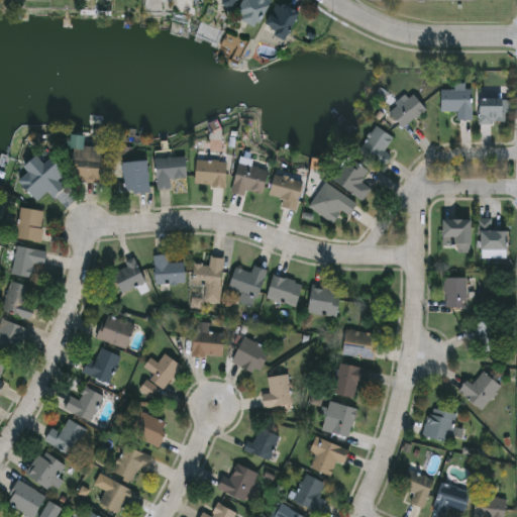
[(218,0),(236,10),(241,0),(218,0)]
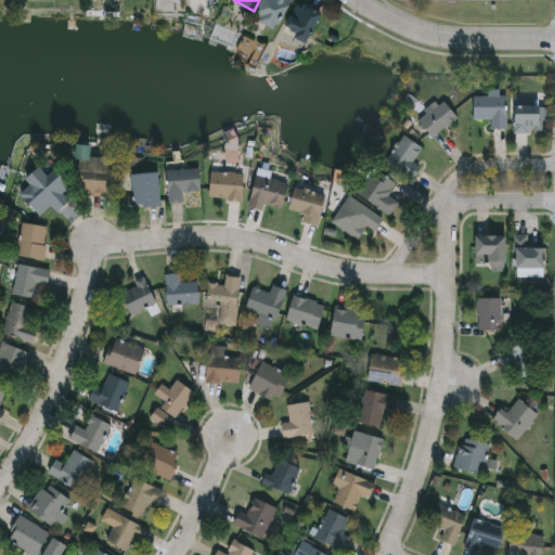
[(292,0),(276,29),(255,17),(263,0),(292,0)]
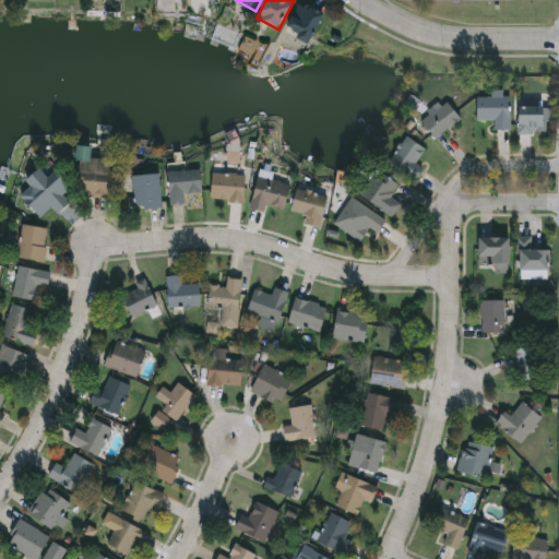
[(310,42),(285,30),(300,1),(324,13),(310,42)]
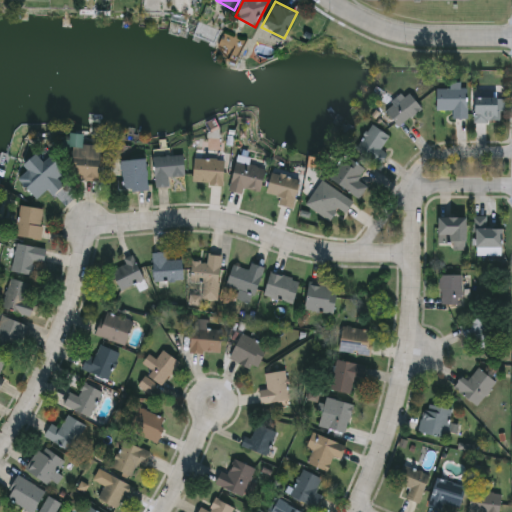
[(453,117),(453,109),(437,109),(438,88),(451,88),(451,84),(468,84),(468,117),(453,117)]
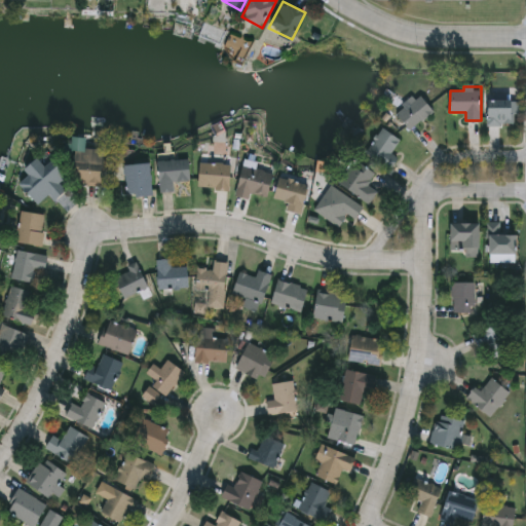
[(434,111),(410,129),(398,112),(420,94),(434,111)]
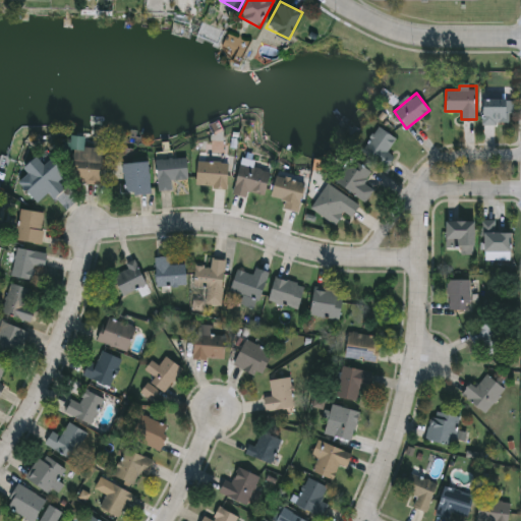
[(511,99),(511,123),(484,123),(484,99),(511,99)]
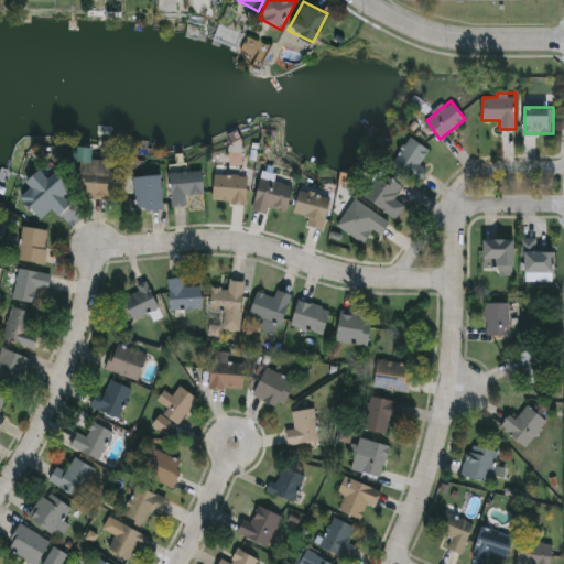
[(426,169),(418,181),(392,162),(411,136),(430,150),(419,163),(426,169)]
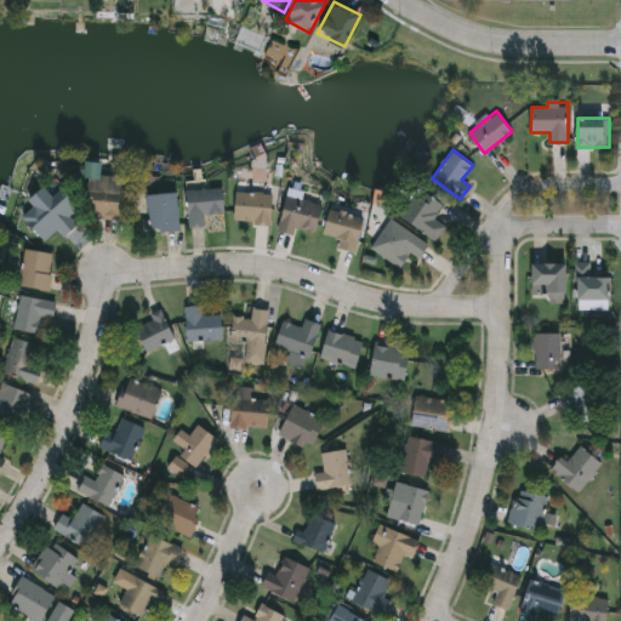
[(120,220),(85,216),(90,174),(125,177),(120,220)]
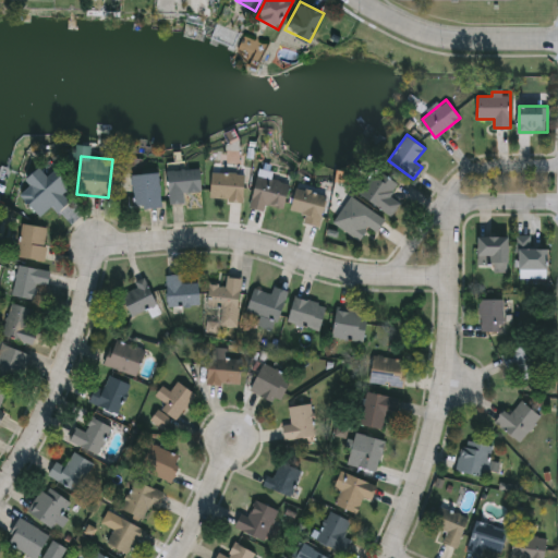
[(183,203),(170,203),(169,170),(201,169),(202,191),(183,191),(183,203)]
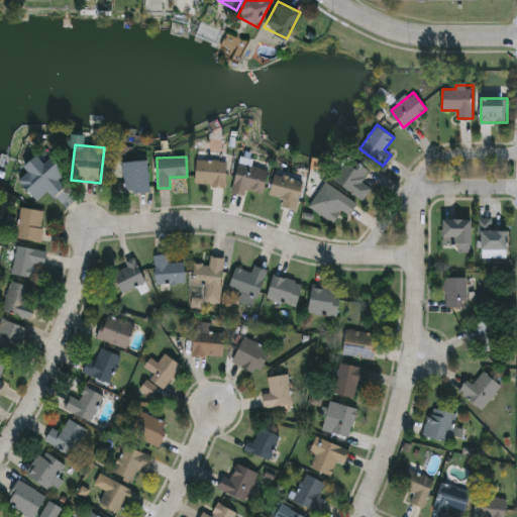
[(335,179),(352,158),(369,171),(362,180),(372,188),(362,200),(335,179)]
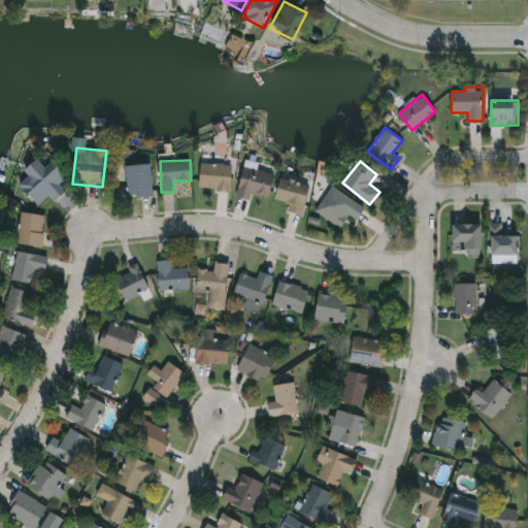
[(231,190),(199,187),(201,162),(233,165),(231,190)]
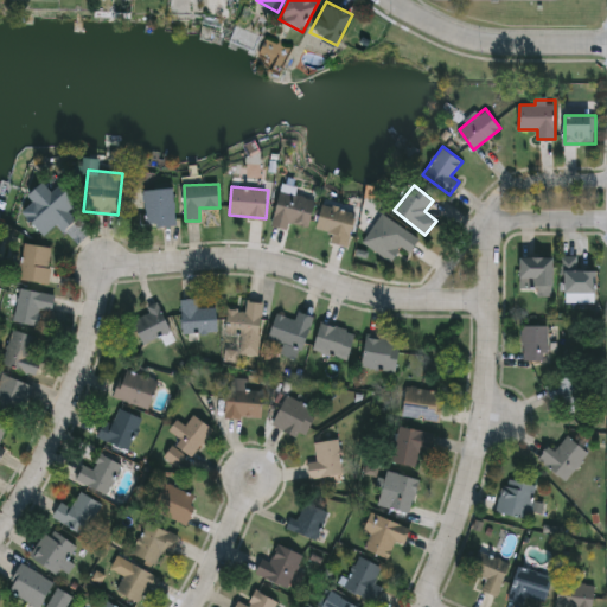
[(146,225),(145,189),(174,189),(174,224),(146,225)]
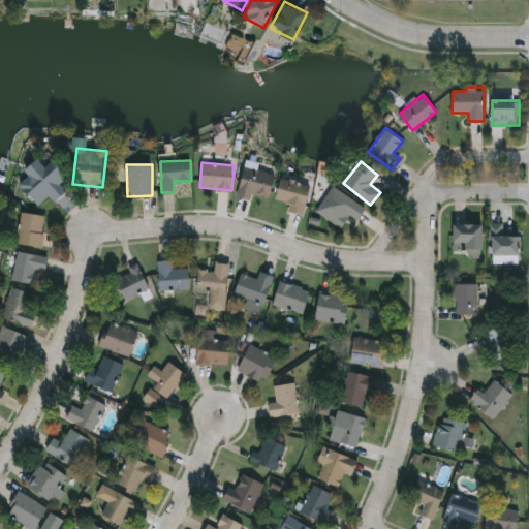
[(276,175),(270,196),(254,192),(252,199),(237,195),(246,165),(276,175)]
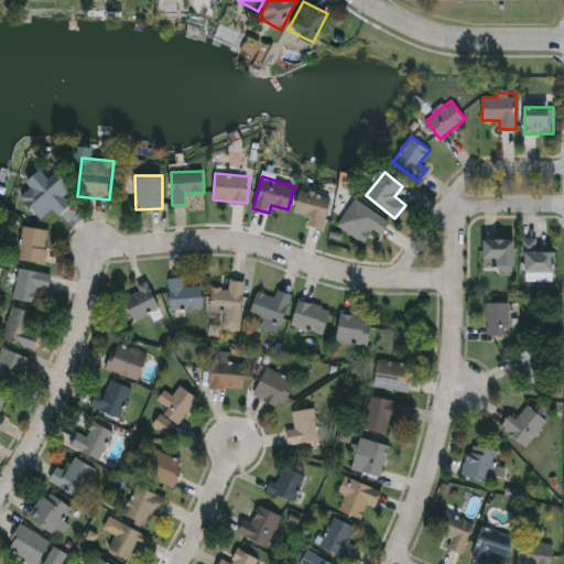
[(54,207),(41,218),(26,201),(51,180),(71,205),(60,215),(54,207)]
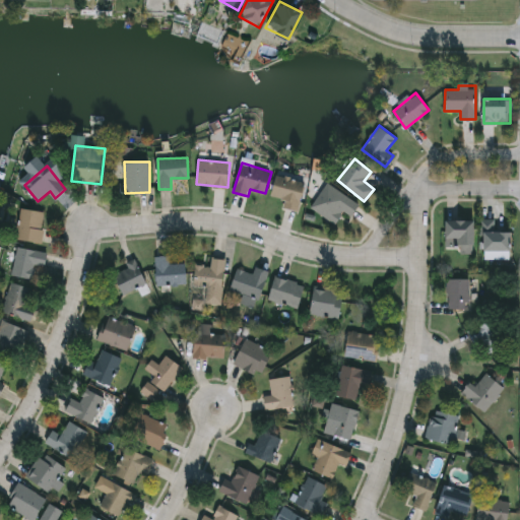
[(298,211),(283,207),(285,199),(271,195),(277,174),(306,182),(298,211)]
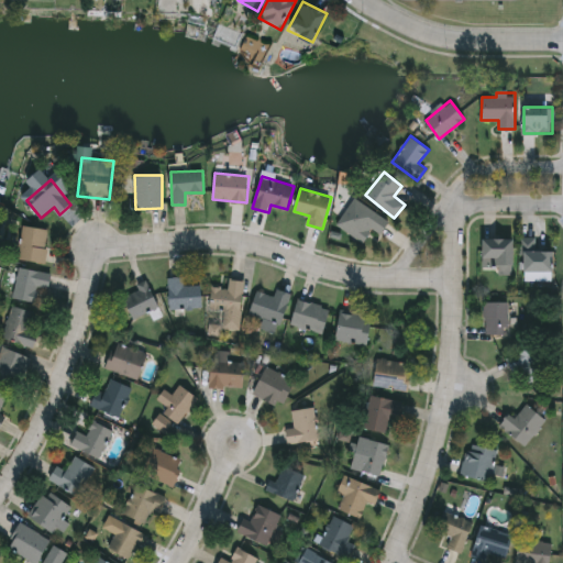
[(344,228),(362,202),(389,222),(381,234),(372,228),(363,241),(344,228)]
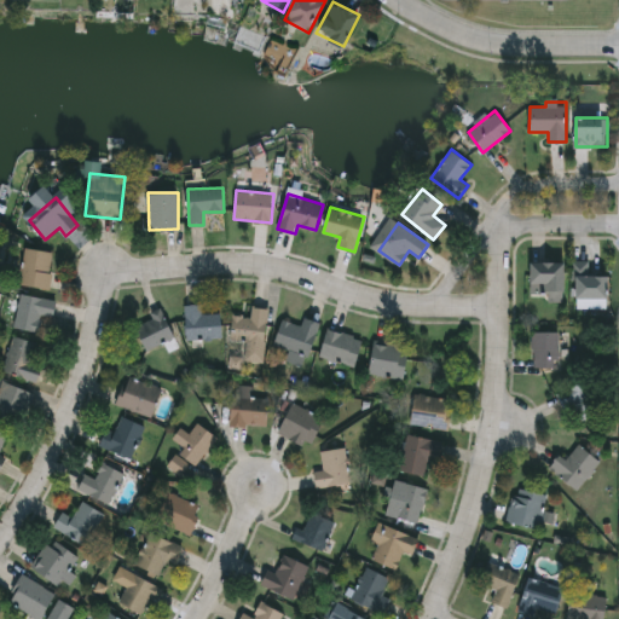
[(53,250),(50,288),(21,284),(24,248),(53,250)]
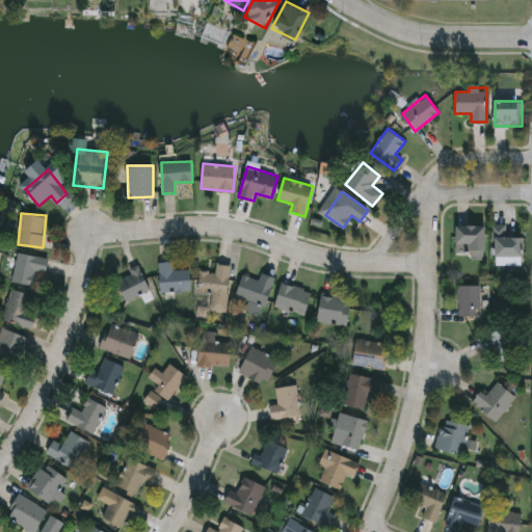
[(485,223),(485,259),(470,259),(470,251),(456,251),(456,223),(485,223)]
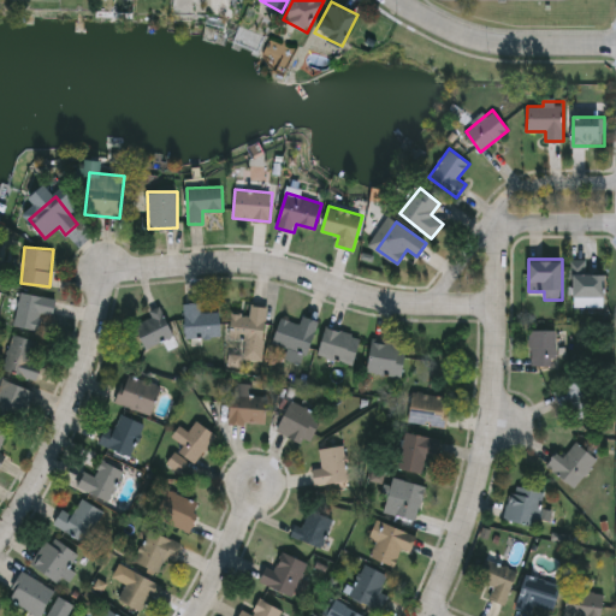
[(606,273),(606,297),(572,297),(572,259),(586,259),(586,273),(606,273)]
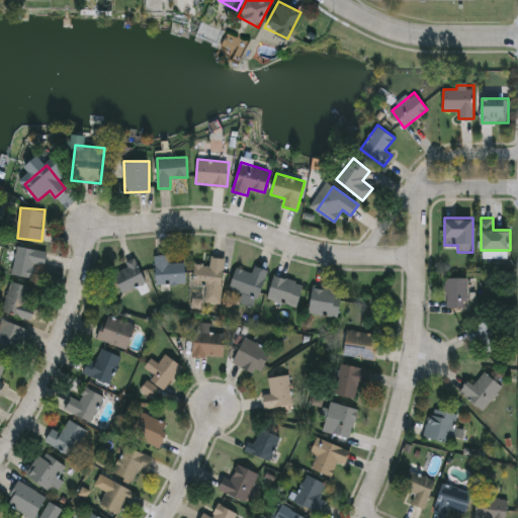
[(37,264),(33,278),(11,273),(18,244),(48,251),(45,265),(37,264)]
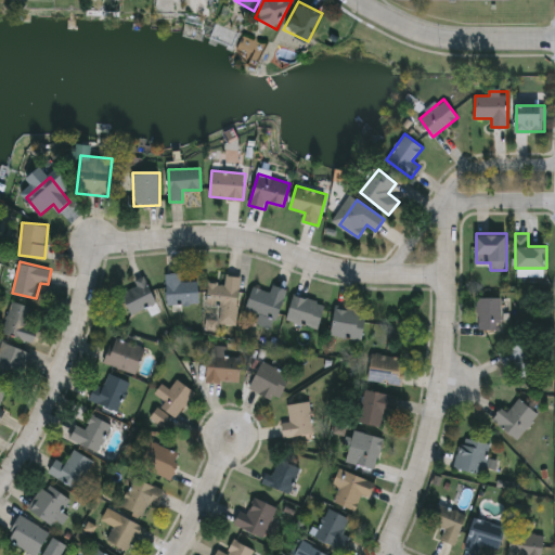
[(181,281),(199,281),(199,304),(166,304),(166,272),(181,272),(181,281)]
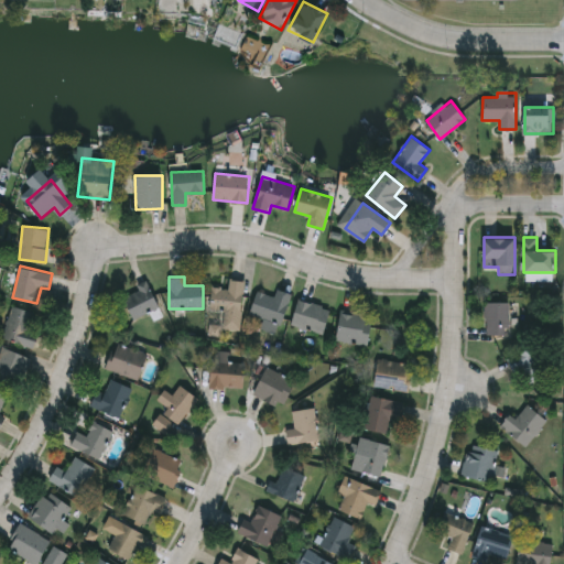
[(212,286),(228,289),(229,279),(245,280),(240,331),(223,328),(224,310),(210,308),(212,286)]
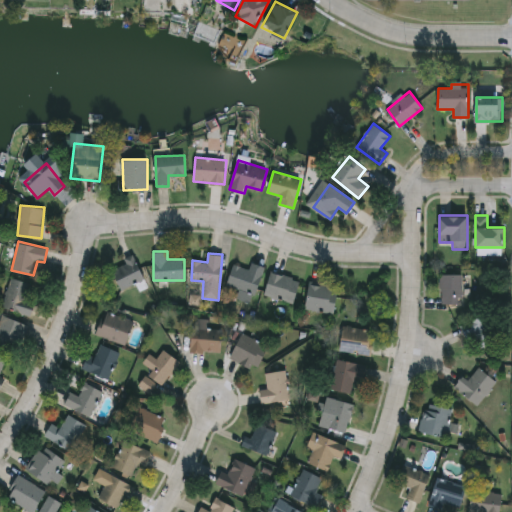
[(112,269),(126,263),(123,259),(133,254),(145,279),(121,290),(112,269)]
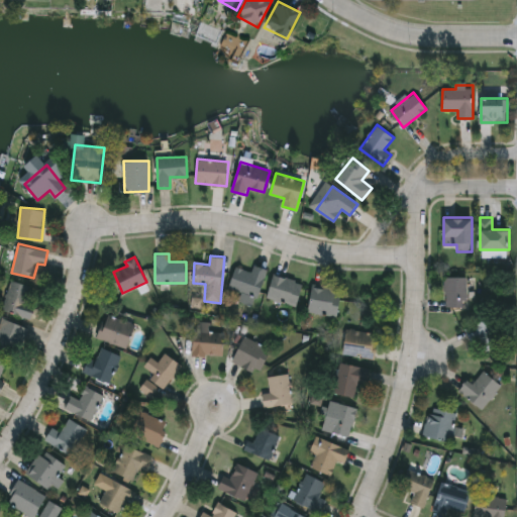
[(268,268),(256,305),(240,300),(242,292),(229,288),(236,267),(252,272),(254,265),(268,268)]
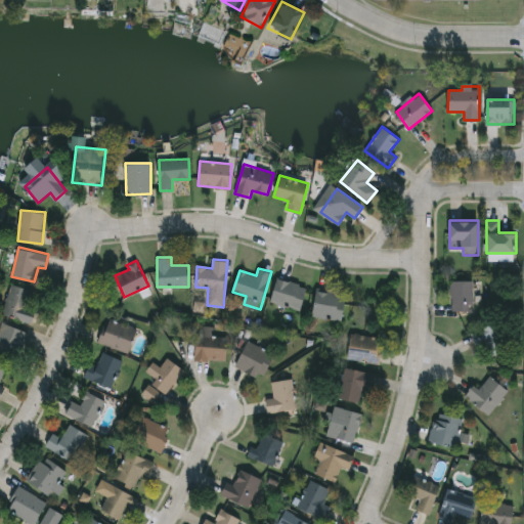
[(307,287),(299,311),(270,301),(278,277),(307,287)]
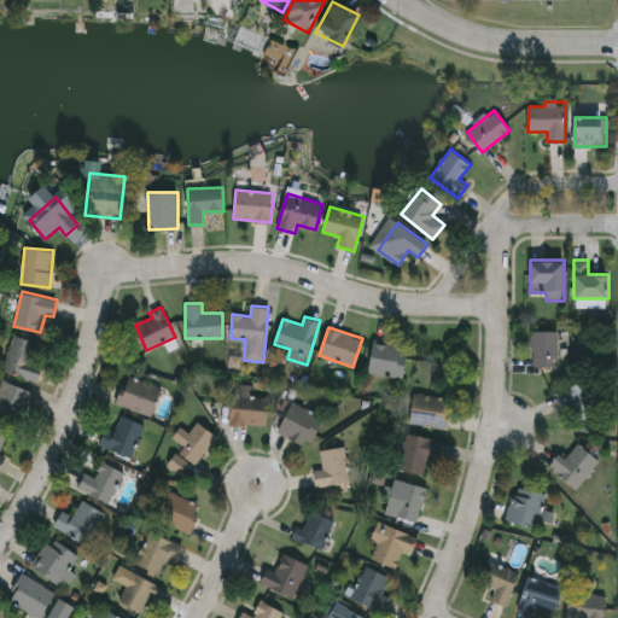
[(558,331),(558,366),(531,366),(531,331),(558,331)]
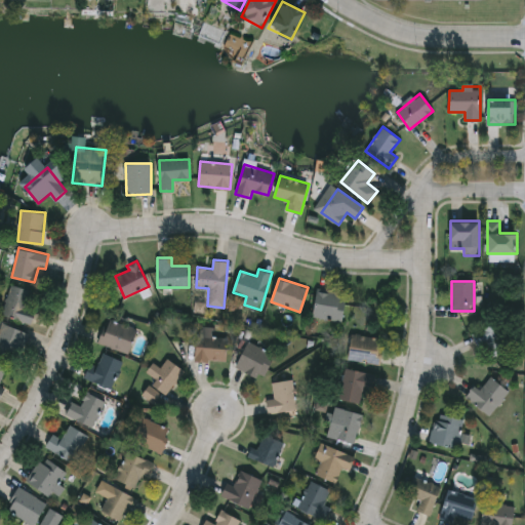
[(1,314),(12,284),(33,291),(27,307),(36,310),(31,324),(1,314)]
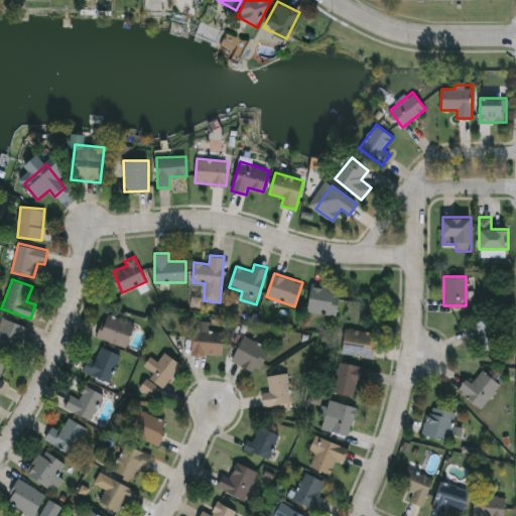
[(341,289),(337,315),(308,311),(312,284),(341,289)]
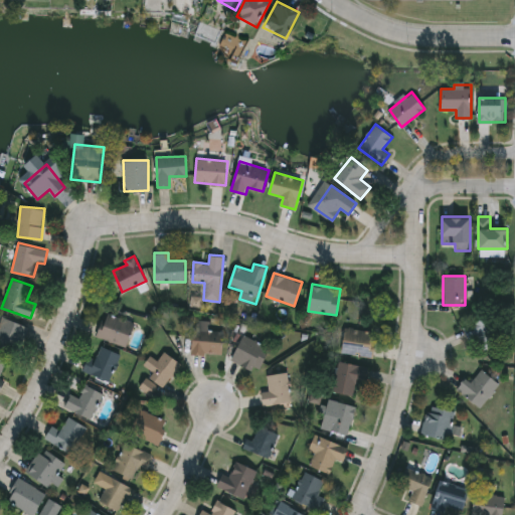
[(97,335),(107,312),(136,324),(126,347),(97,335)]
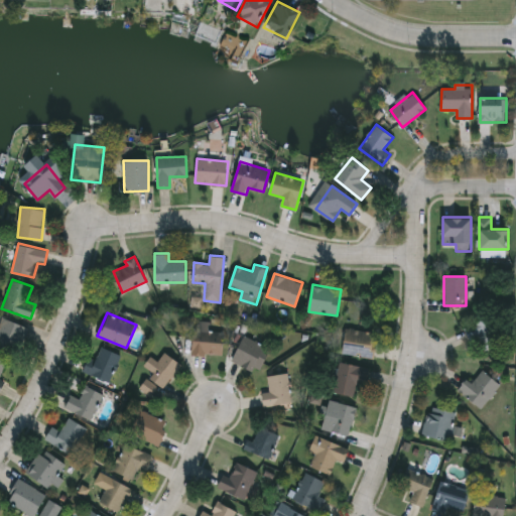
[(471,340),(465,328),(491,314),(504,340),(487,349),(480,336),(471,340)]
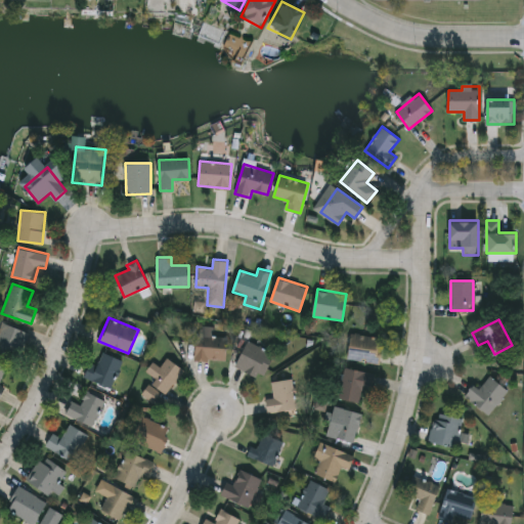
[(0,321),(28,331),(19,359),(0,353),(0,321)]
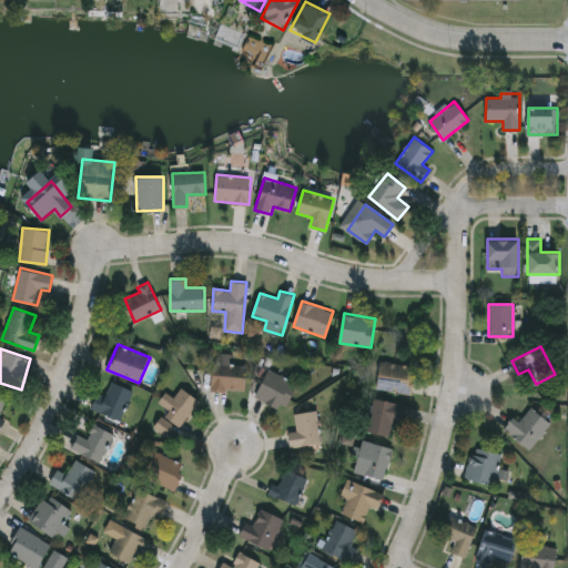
[(249,389),(213,389),(213,353),(232,353),(232,365),(249,365),(249,389)]
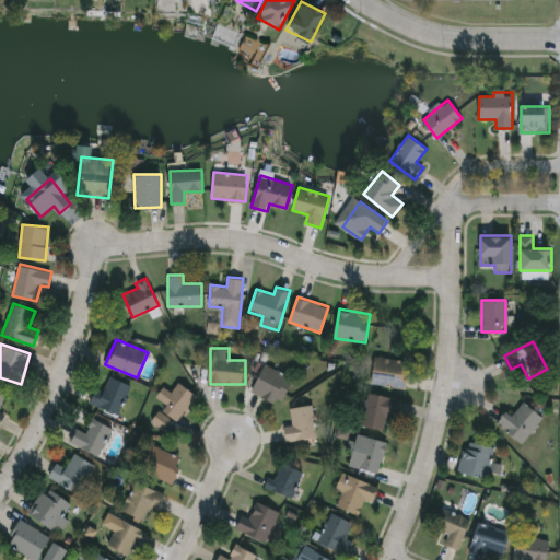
[(410,362),(405,388),(371,382),(376,354),(410,362)]
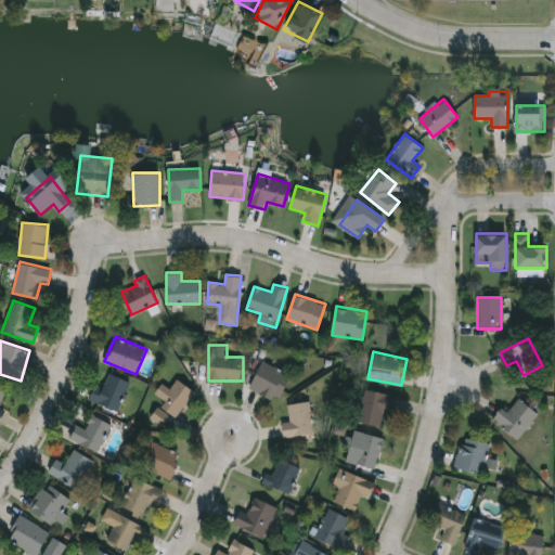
[(249,386),(265,361),(291,377),(275,401),(249,386)]
